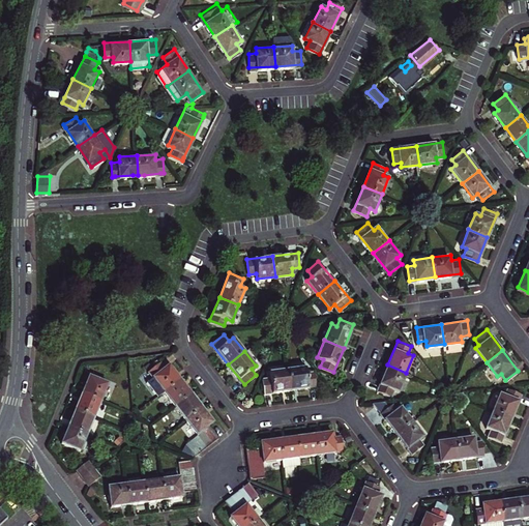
[(164,390),(179,378),(168,363),(164,367),(158,360),(147,371),(152,376),(146,381),(157,395),(164,390)]
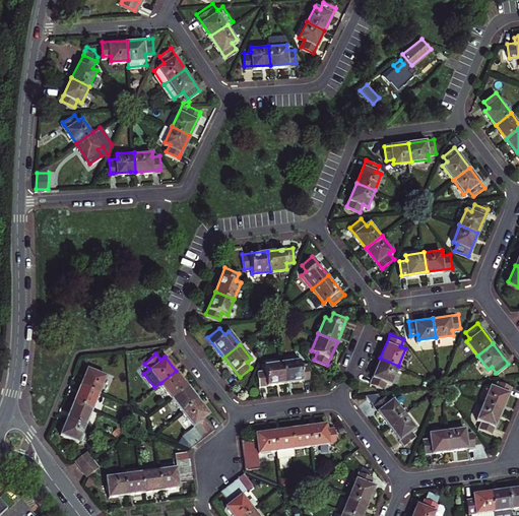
[(398,366),(380,358),(371,381),(384,386),(387,380),(392,382),(398,366)]
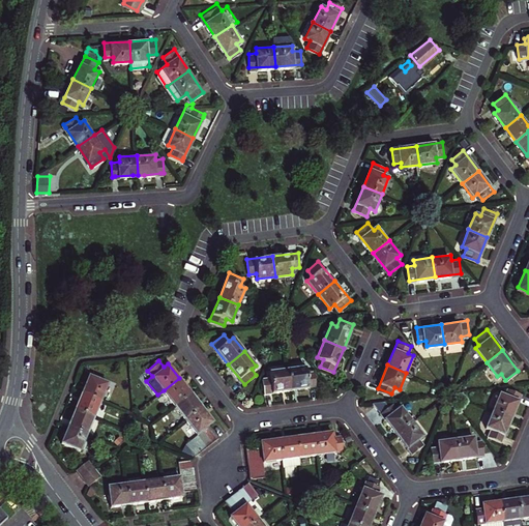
[(288,368),(290,388),(315,385),(313,371),(306,372),(305,366),(288,368)]
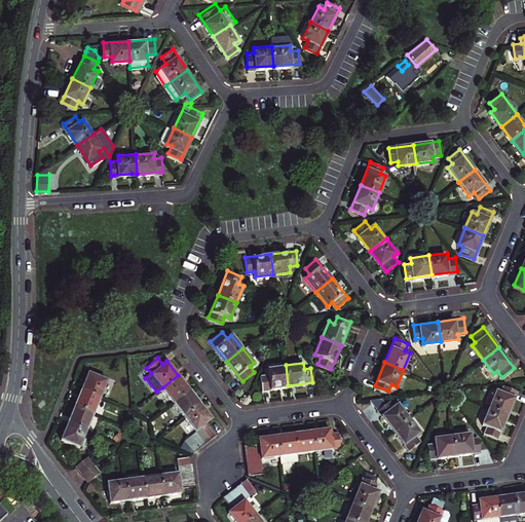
[(288,385),(286,365),(267,368),(267,373),(261,374),(263,389),(288,385)]
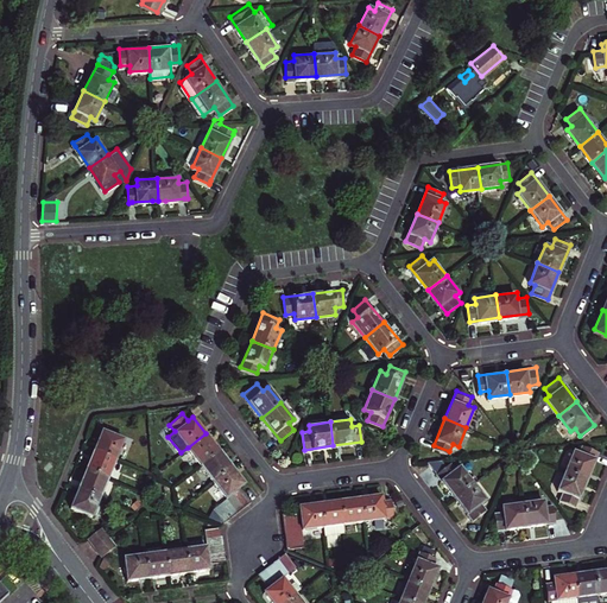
[(97,442),(94,448),(117,457),(124,438),(102,430),(97,442)]
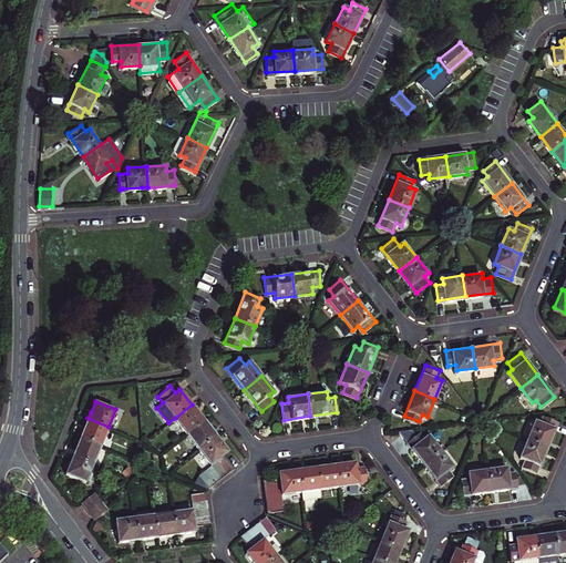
[(192,405),(175,418),(186,432),(204,419),(192,405)]
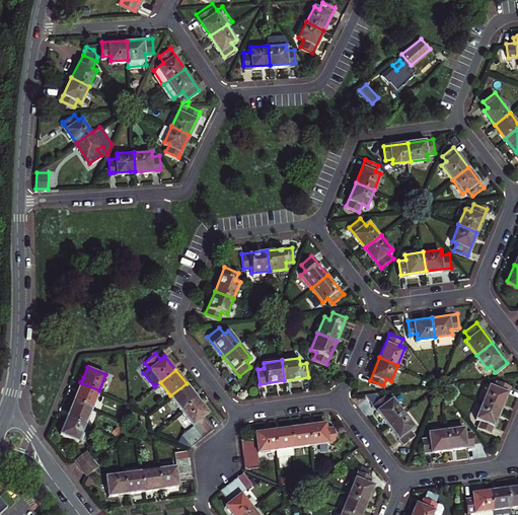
[(501,408),(511,384),(497,378),(493,385),(489,384),(483,400),(501,408)]
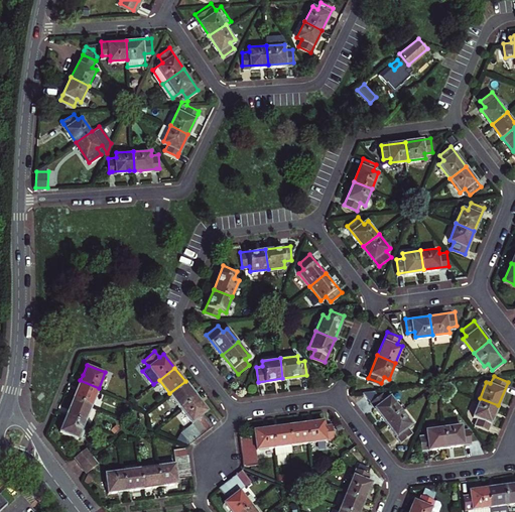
[(79,385),(74,396),(92,404),(99,388),(80,380),(79,385)]
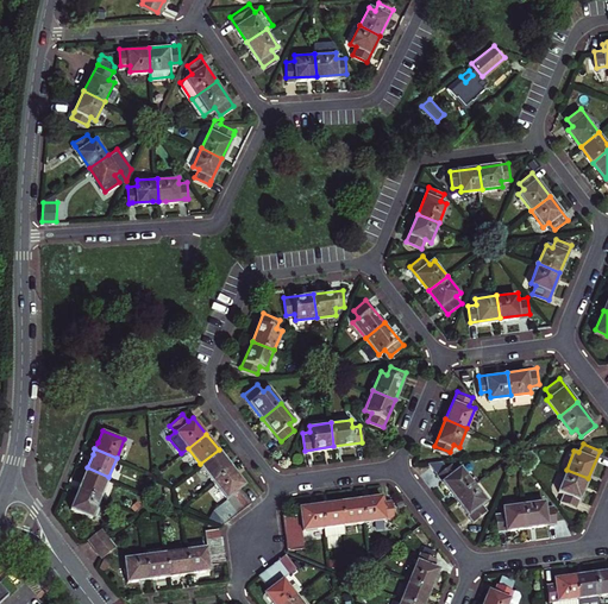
[(214,479),(232,465),(219,450),(200,464),(214,479)]
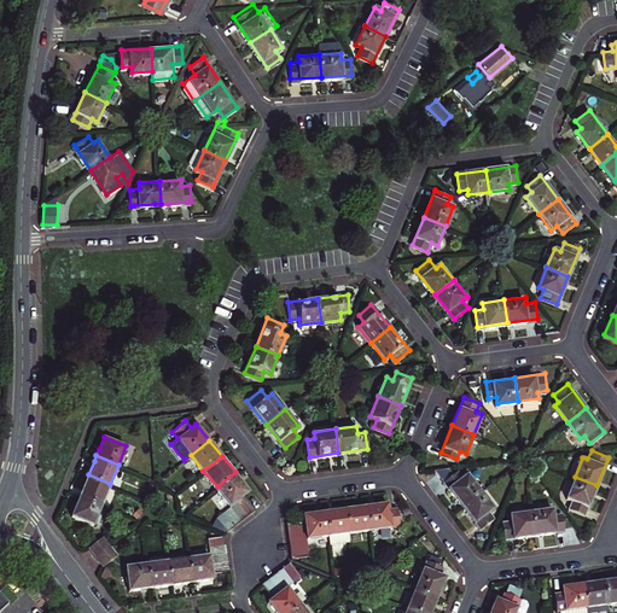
[(469,471),(464,474),(459,467),(444,478),(463,502),(481,488),(469,471)]
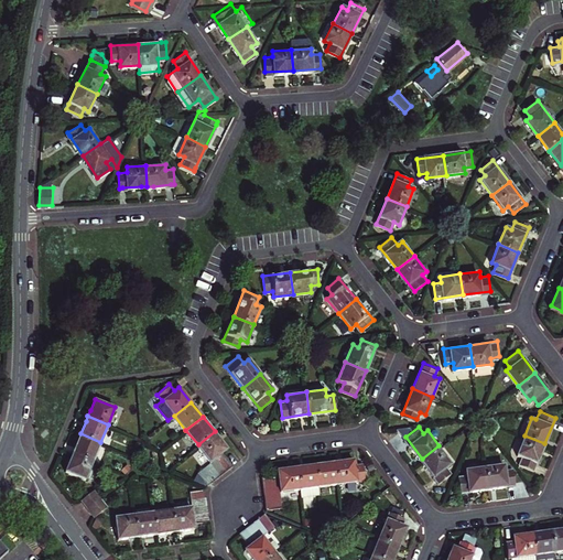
[(215,431),(198,444),(209,460),(227,445),(215,431)]
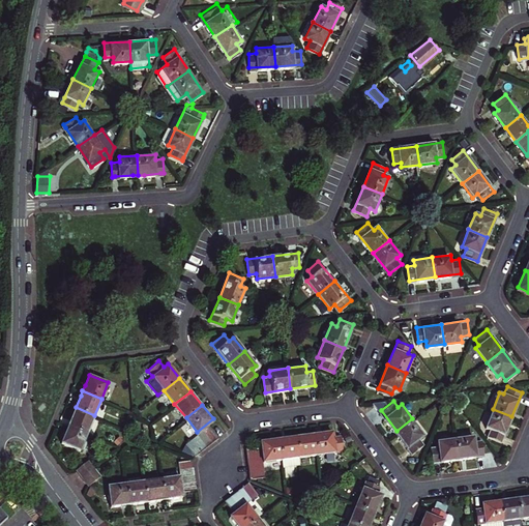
[(70,418),(68,424),(88,432),(94,415),(76,407),(70,418)]
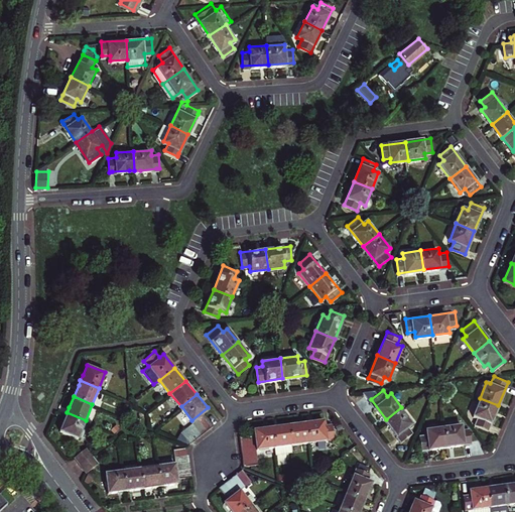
[(488,428),(498,405),(480,398),(473,414),(477,416),(474,422),(488,428)]
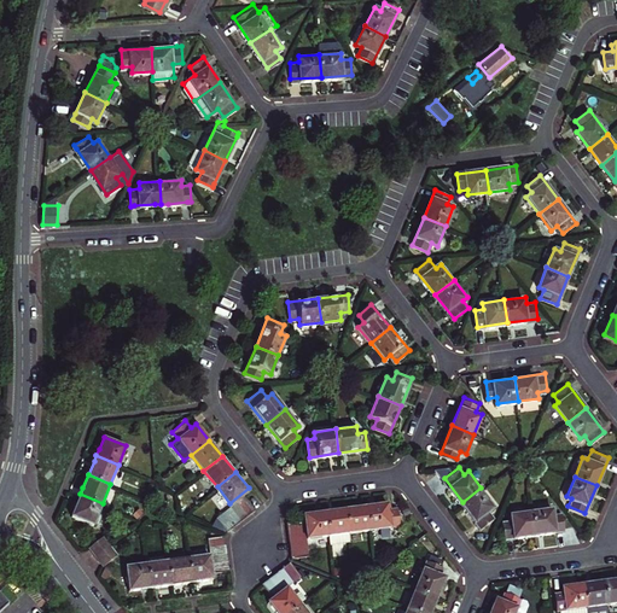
[(481,488),(463,502),(481,525),(495,514),(489,507),(494,505),(481,488)]
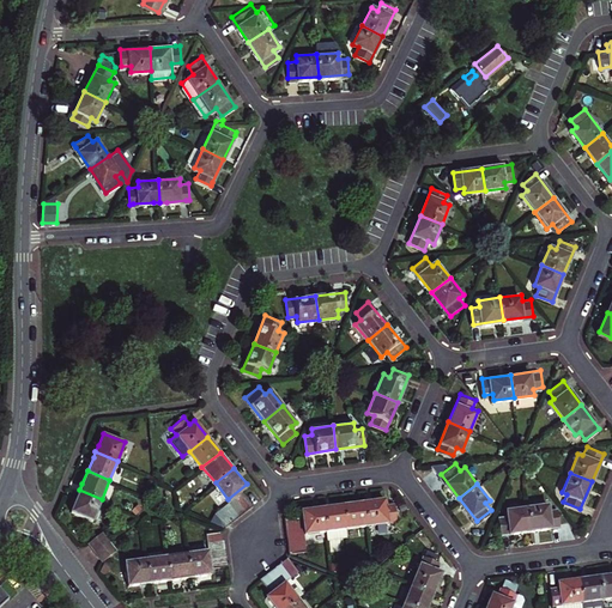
[(243,488),(236,494),(247,508),(254,502),(243,488)]
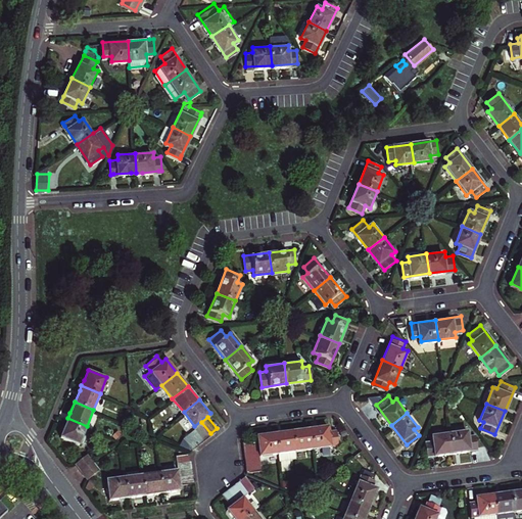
[(87,426),(67,418),(66,422),(65,423),(65,425),(61,434),(80,442),(87,426)]
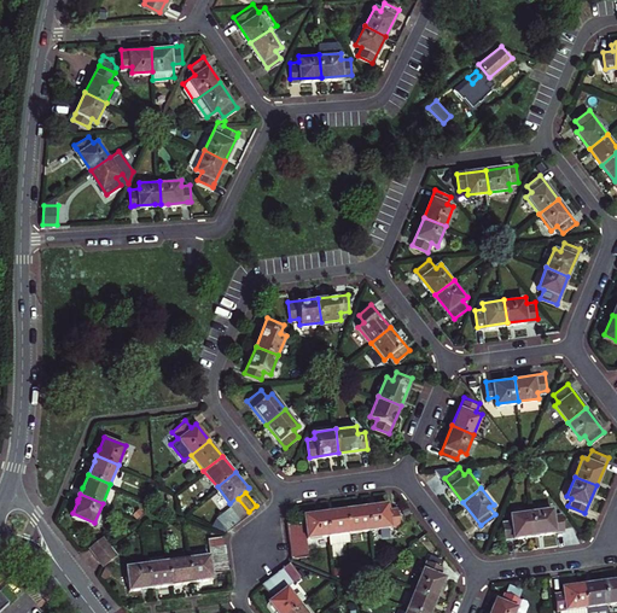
[(249,512),(238,498),(231,505),(242,518),(249,512)]
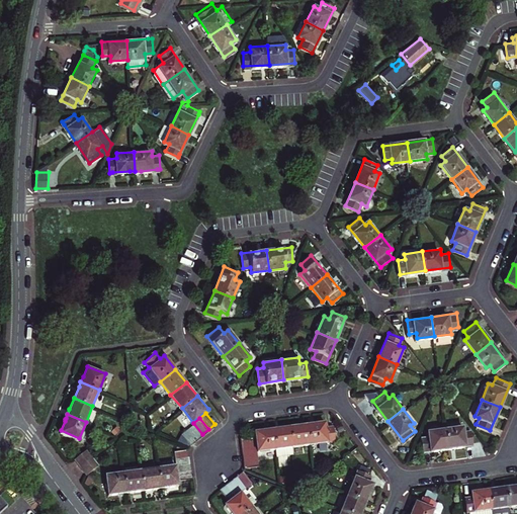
[(308,424),(311,442),(336,439),(334,425),(326,426),(325,421),(308,424)]
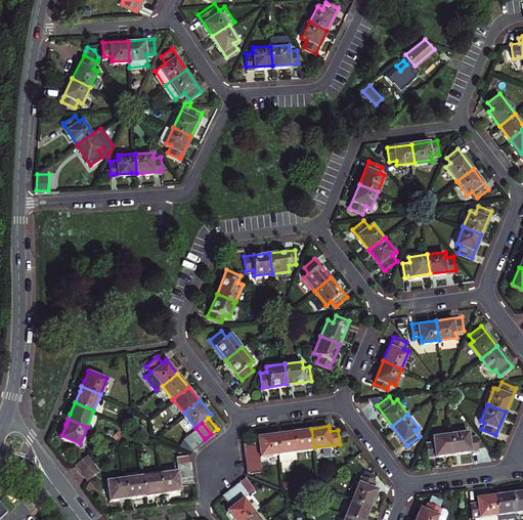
[(114,427),(112,433),(118,436),(120,429),(114,427)]
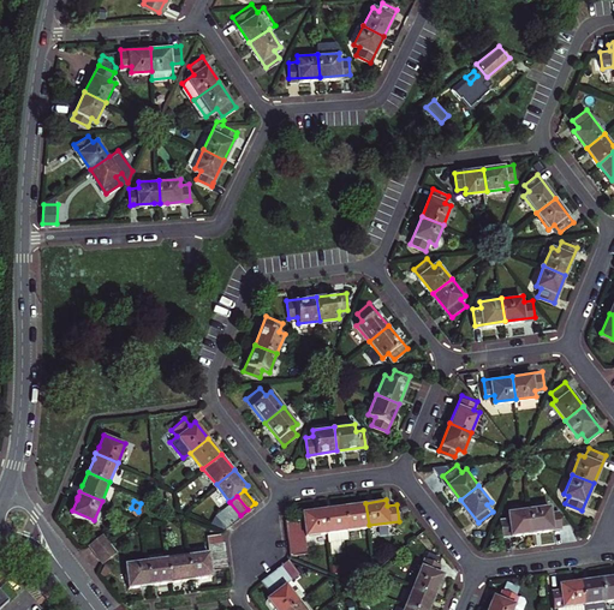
[(240,515),(230,502),(224,507),(234,521),(240,515)]
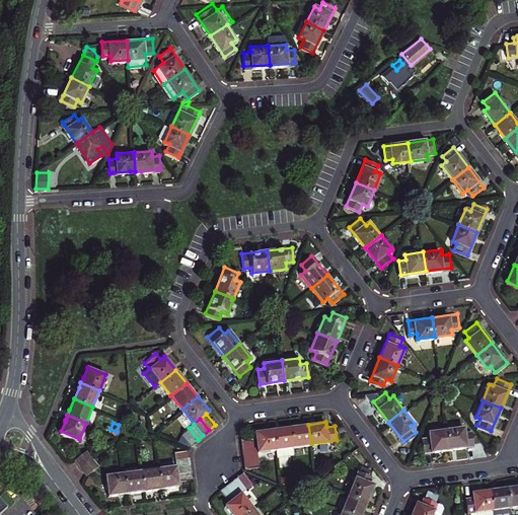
[(308,425),(292,427),(294,446),(311,443),(308,425)]
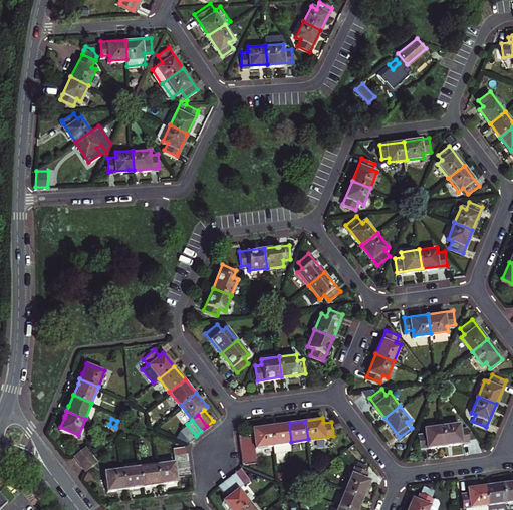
[(470,440),(468,425),(461,426),(460,421),(442,424),(445,443),(470,440)]
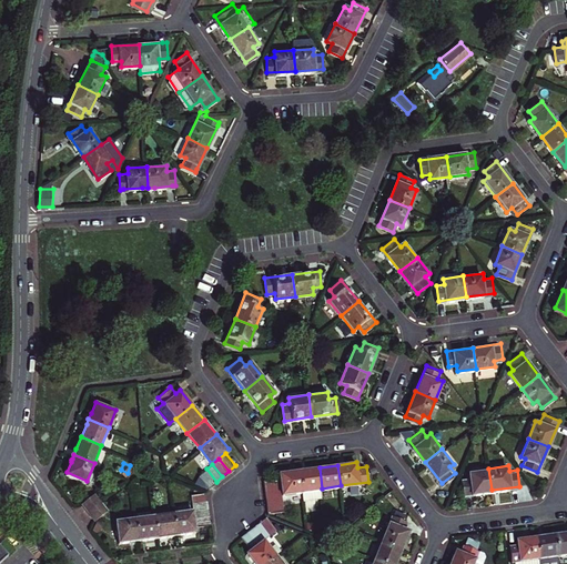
[(300,470),(303,491),(304,500),(323,496),(322,489),(320,467),(300,470)]
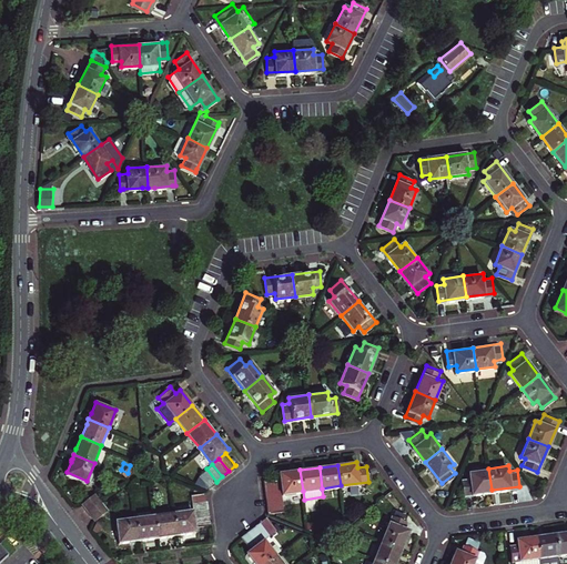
[(200,474),(210,486),(216,482),(206,469),(200,474)]
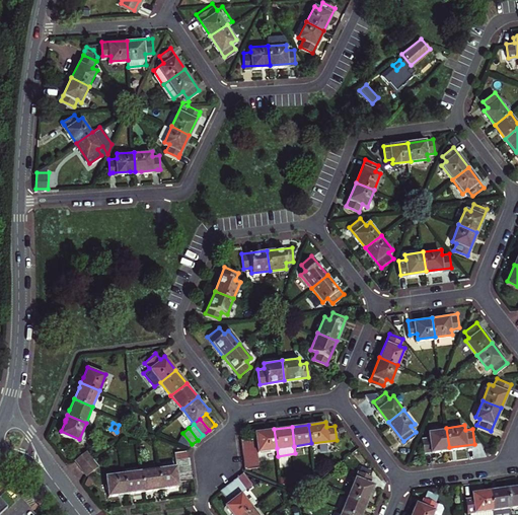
[(425,451),(449,447),(446,428),(429,430),(430,435),(423,436),(425,451)]
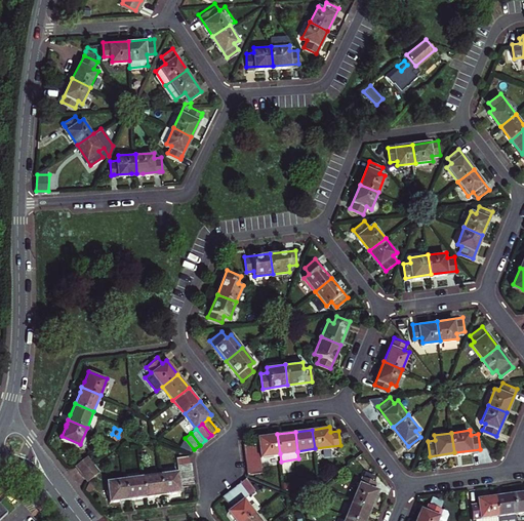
[(280,453),(277,434),(259,436),(263,455),(280,453)]
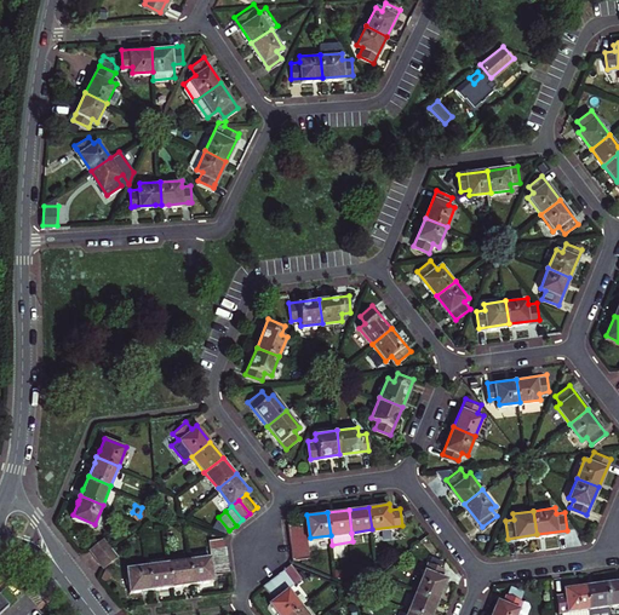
[(290,523),(291,532),(308,530),(307,521),(290,523)]
